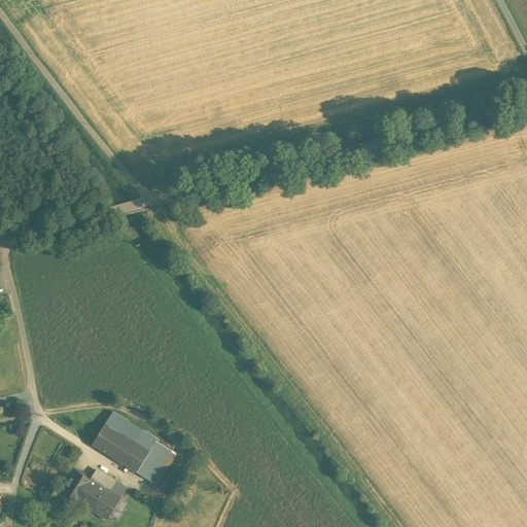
[(142,430),(113,413),(106,424),(135,443),(141,431),(142,430)]
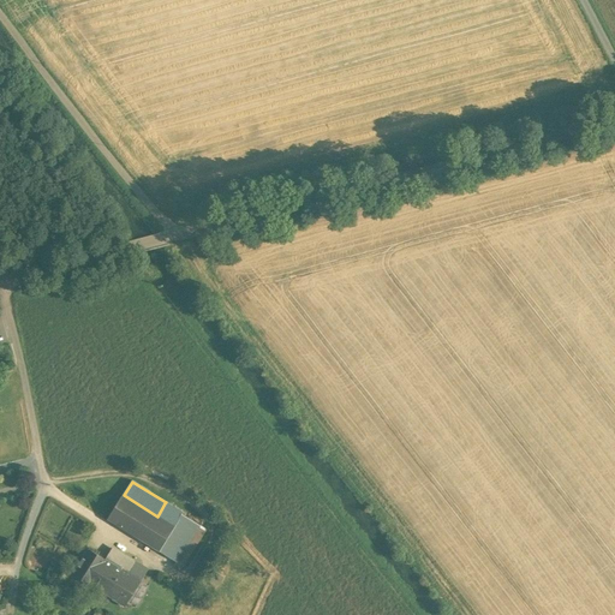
[(157,517),(124,495),(108,519),(160,551),(175,527),(174,526),(157,517)]
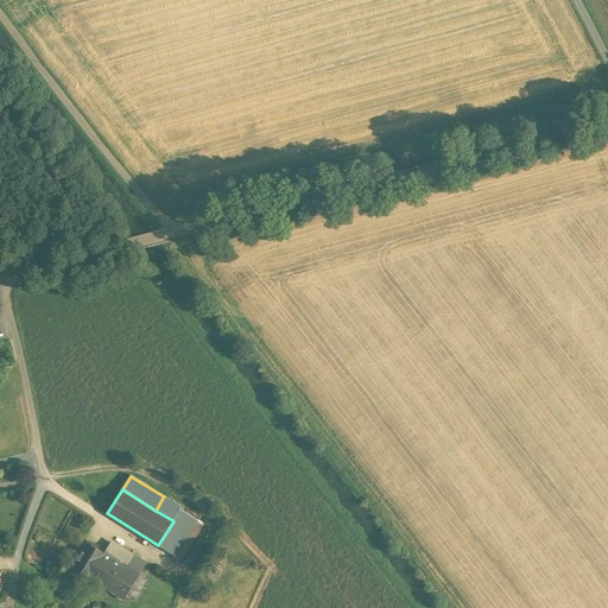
[(181,508),(163,498),(156,511),(172,520),(181,508)]
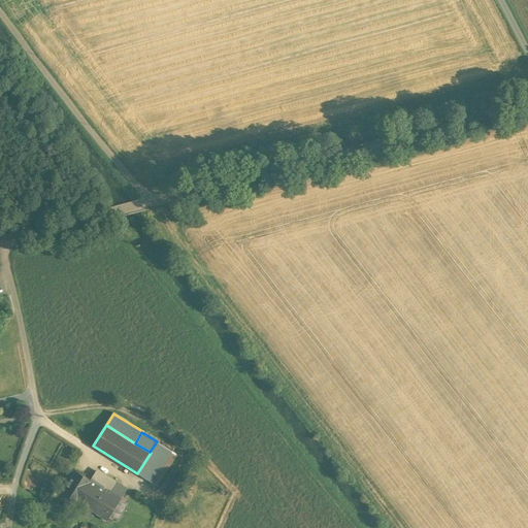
[(157,441),(150,452),(151,453),(137,473),(153,483),(172,452),(157,441)]
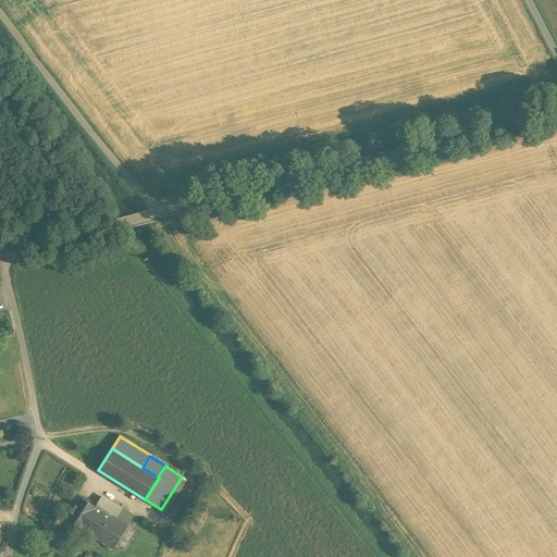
[(82,497),(66,521),(83,531),(83,530),(97,507),(96,507),(82,497)]
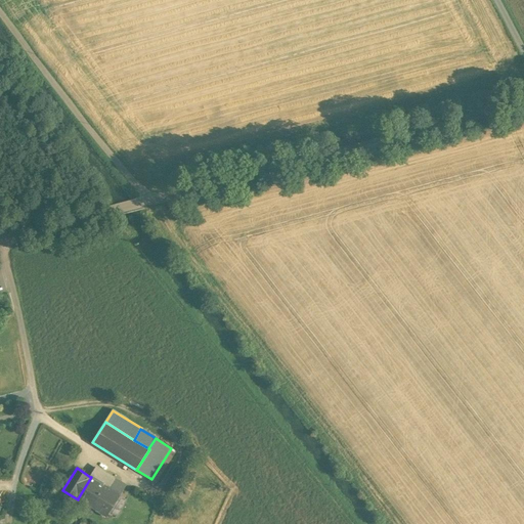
[(126,486),(95,468),(90,477),(91,477),(78,498),(107,516),(126,486)]
